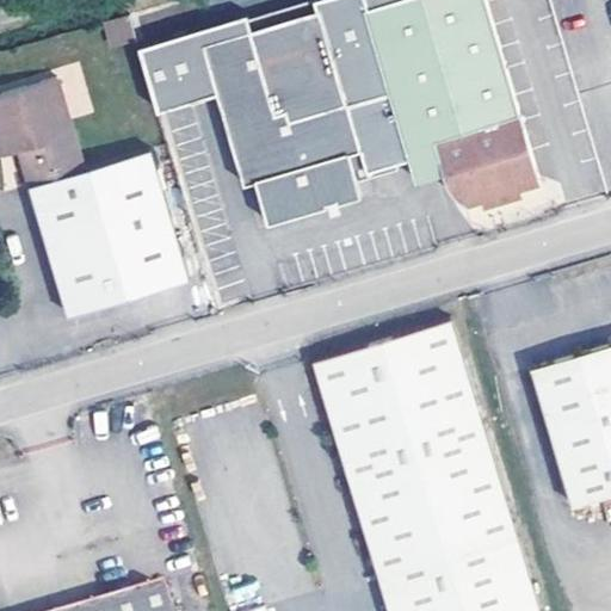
[(156,113),(220,94),(247,185),(270,178),(283,220),(352,198),(340,156),(362,149),(349,105),(390,92),(365,7),(362,0),(314,0),(247,20),(246,16),(136,48),(156,113)]
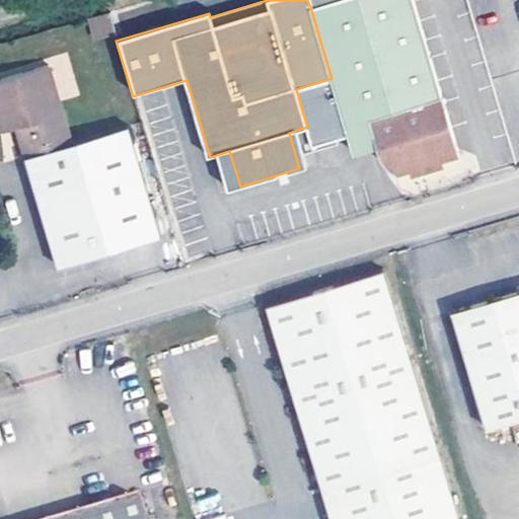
[(331,0),(310,6),(331,78),(349,134),(355,152),(375,146),(386,164),(393,170),(419,164),(421,169),(441,162),(440,157),(456,152),(411,0),(331,0)]
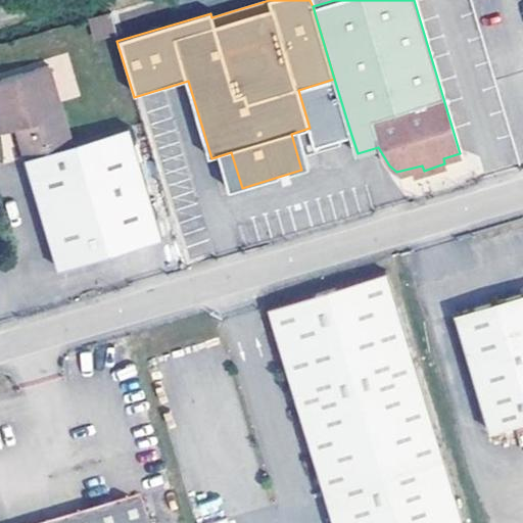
[(116,37),(109,14),(86,20),(94,43),(116,37)]
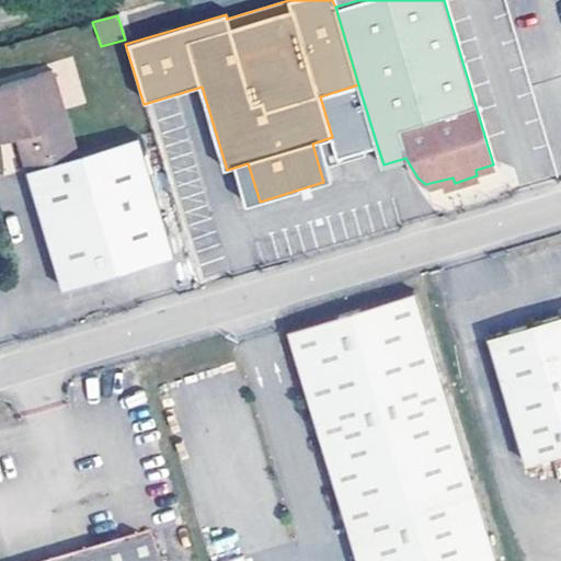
[(78,157),(53,75),(0,89),(0,139),(18,135),(64,289),(173,258),(138,139),(78,157)]
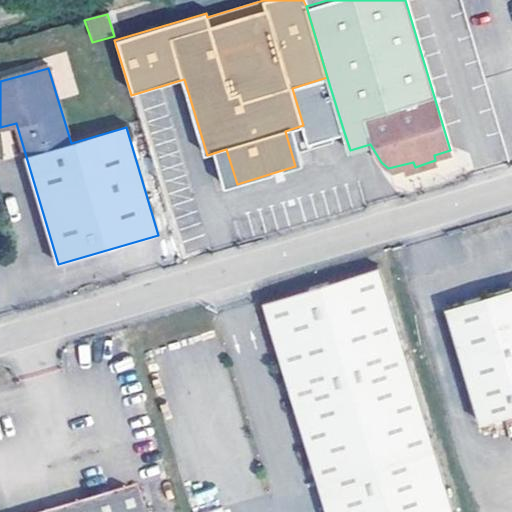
[(292,88),(303,125),(309,143),(344,132),(327,77),(292,88)]
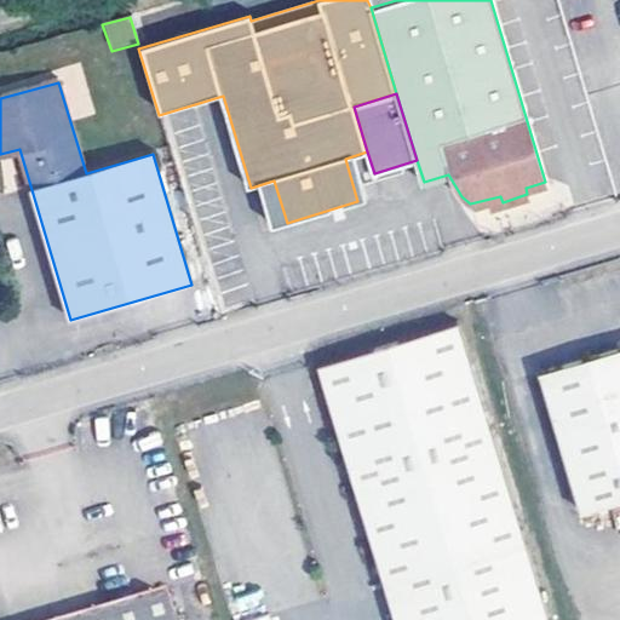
[(547,619),(457,325),(317,368),(395,619),(547,619)]
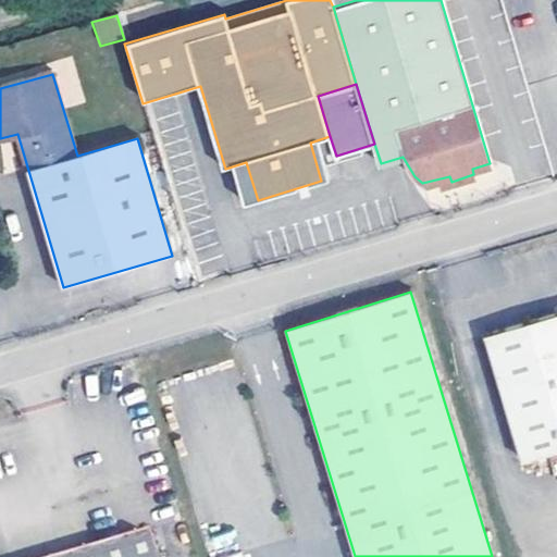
[(556,445),(556,311),(486,333),(522,456),(556,445)]
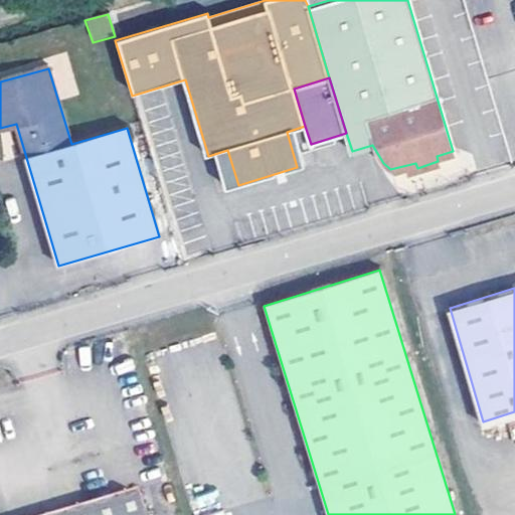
[(142,514),(136,493),(59,514),(142,514)]
